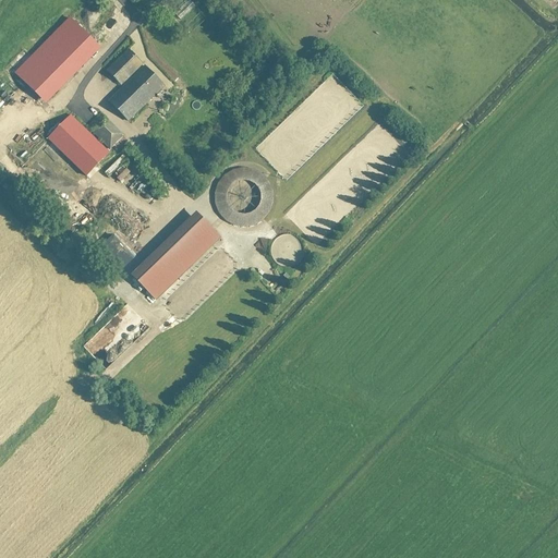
[(96,44),(70,19),(15,73),(41,98),(96,44)]
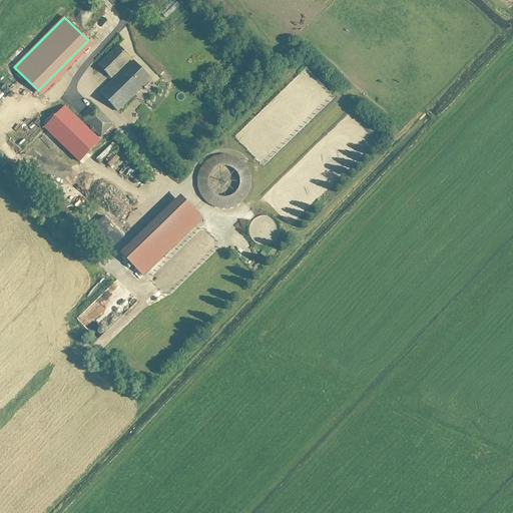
[(117,45),(98,64),(111,77),(131,58),(117,45)]
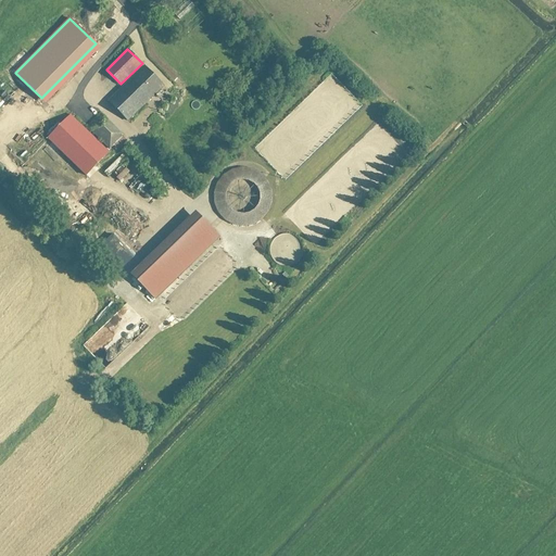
[(109,100),(128,121),(163,86),(143,65),(109,100)]
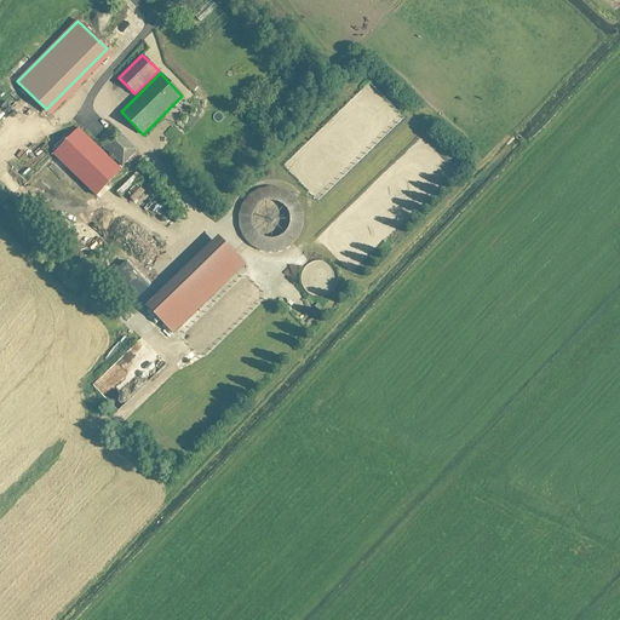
[(114,127),(99,141),(122,164),(136,149),(114,127)]
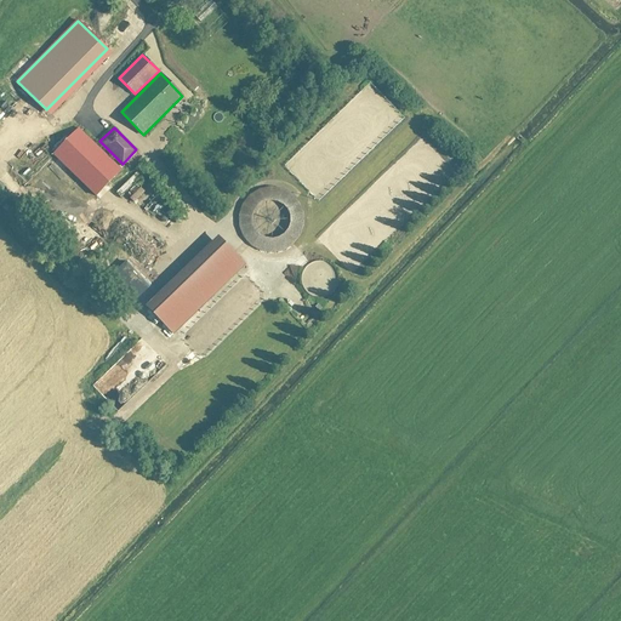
[(36,132),(39,138),(50,134),(47,129),(36,132)]
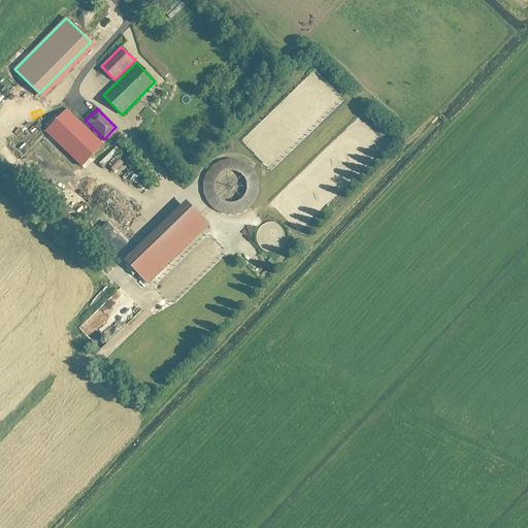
[(102,144),(67,109),(45,132),(80,166),(102,144)]
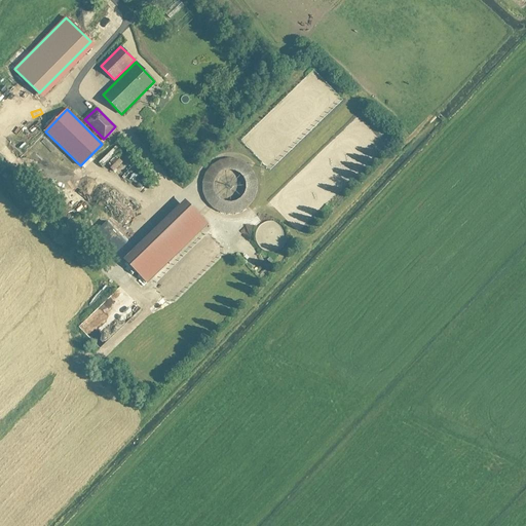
[(97,158),(105,165),(114,156),(112,153),(118,147),(114,142),(97,158)]
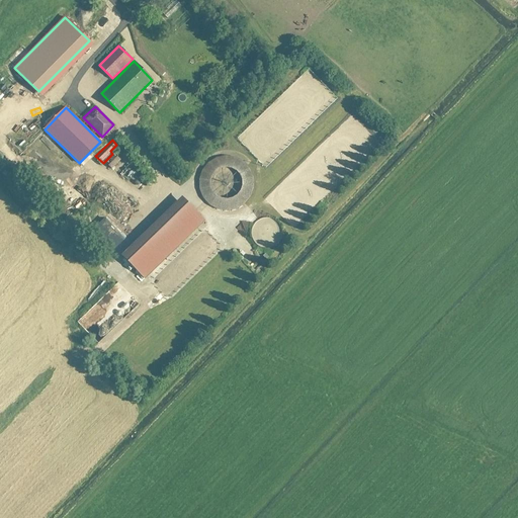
[(90,202),(97,207),(102,201),(94,195),(90,202)]
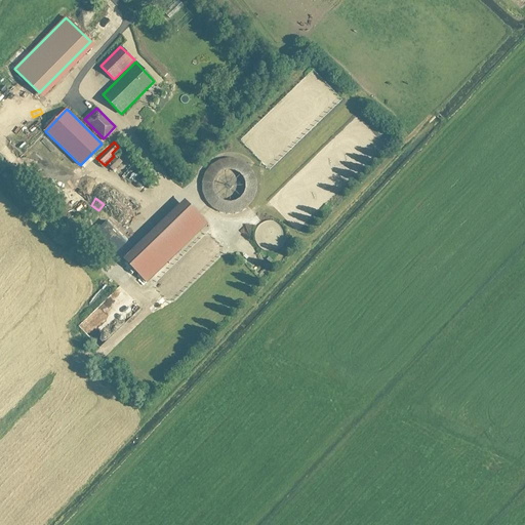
[(206,224),(190,206),(130,265),(147,282),(206,224)]
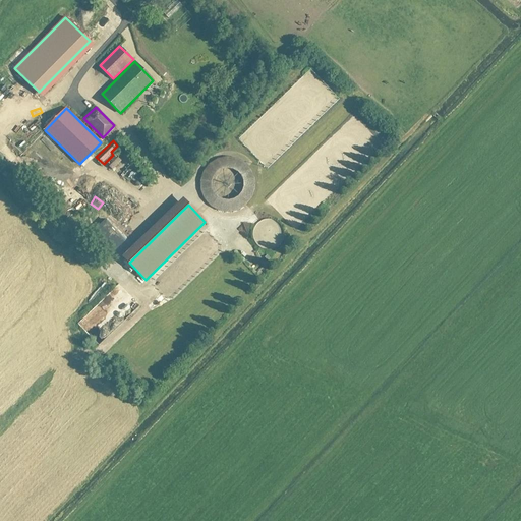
[(115,219),(130,225),(134,215),(120,208),(115,219)]
